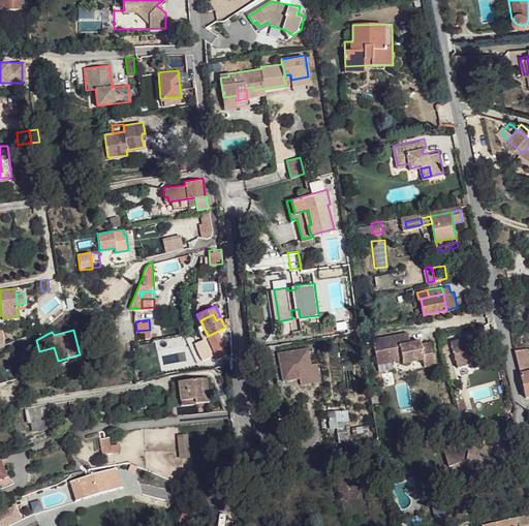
[(218,331),(208,336),(212,346),(217,358),(226,352),(222,341),(223,341),(218,331)]
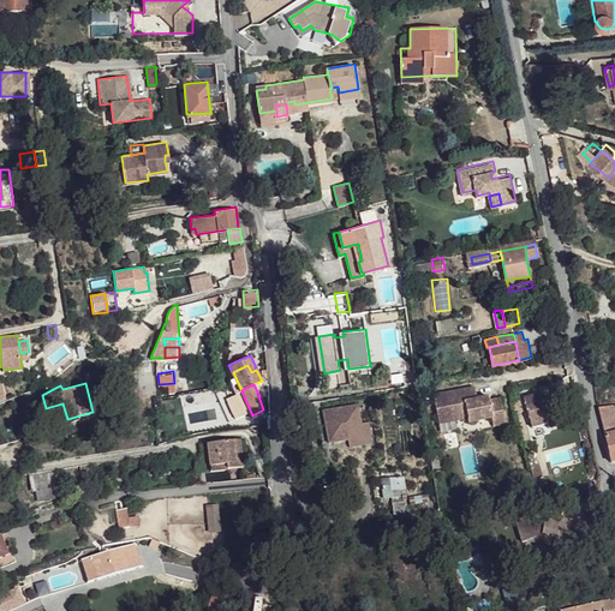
[(473,384),(433,393),(435,406),(452,402),(454,418),(467,415),(469,420),(491,415),(493,424),(505,421),(500,396),(489,399),(488,395),(476,397),(473,384)]
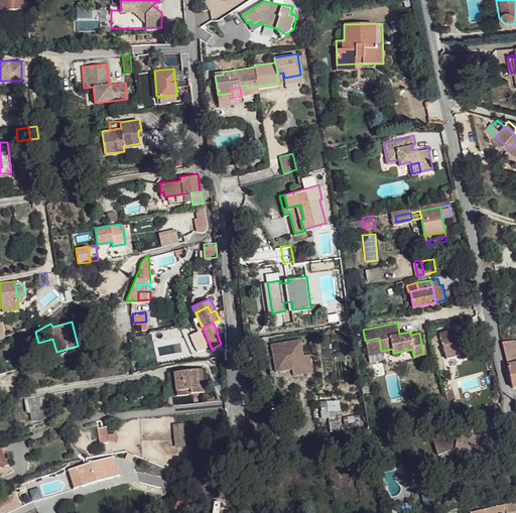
[(428,329),(432,345),(438,344),(434,327),(430,328),(428,329)]
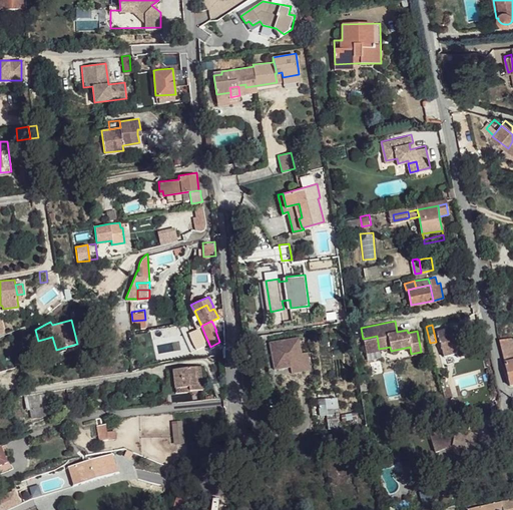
[(201,326),(194,329),(199,339),(205,336),(201,326)]
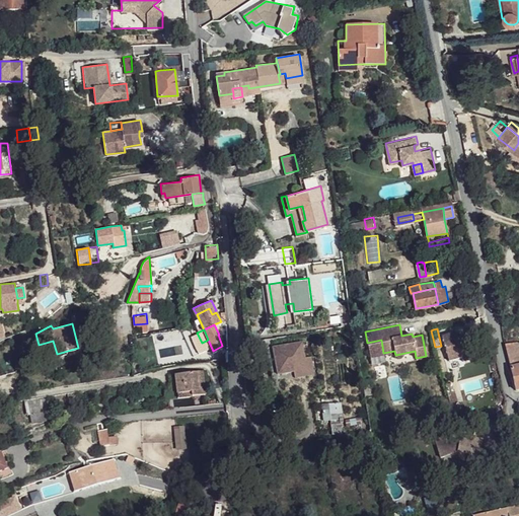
[(442,335),(449,359),(462,356),(463,360),(473,357),(466,330),(456,334),(455,330),(442,335)]
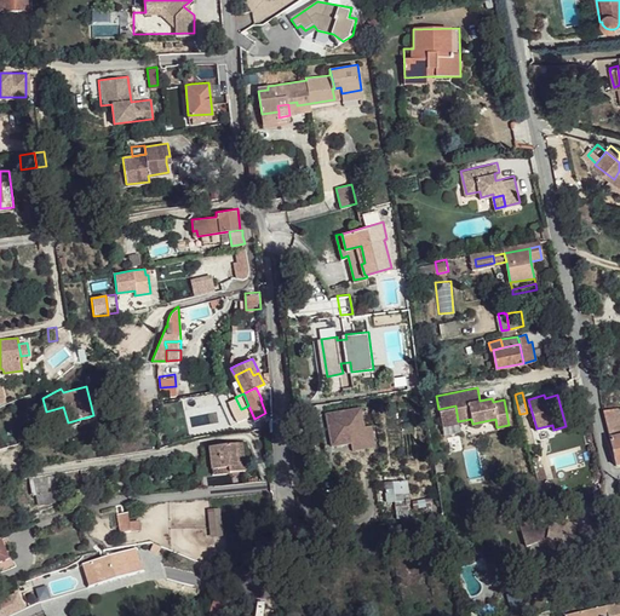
[(361,406),(325,412),(332,445),(351,441),(367,438),(365,425),(361,406)]
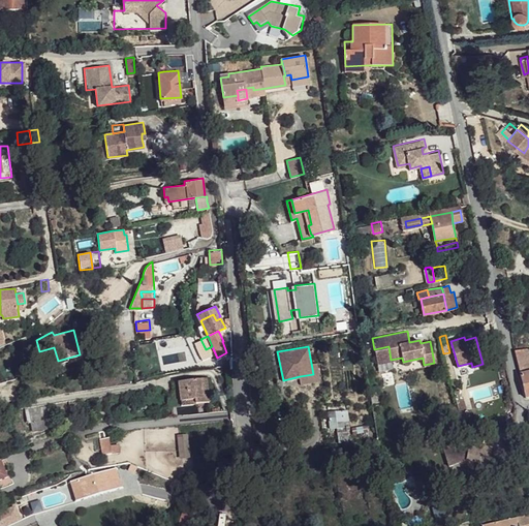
[(389,346),(374,349),(377,363),(391,360),(389,346)]
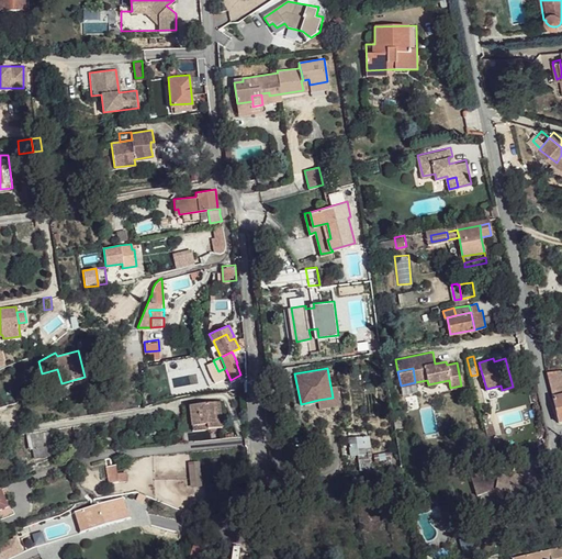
[(549,382),(553,395),(561,393),(561,373),(561,369),(547,371),(549,382)]
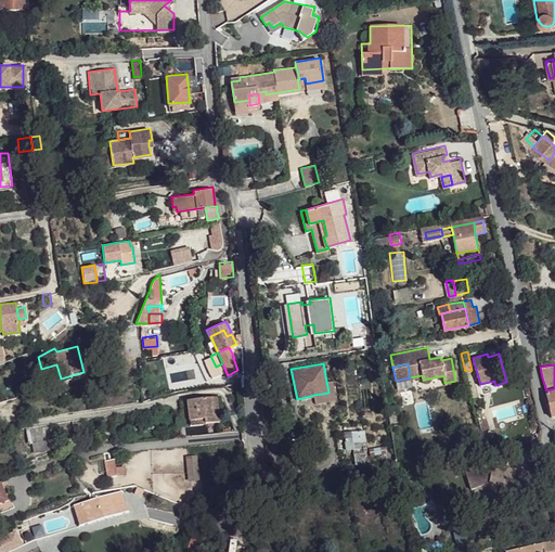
[(328,393),(314,395),(315,402),(336,398),(333,380),(326,381),(328,393)]
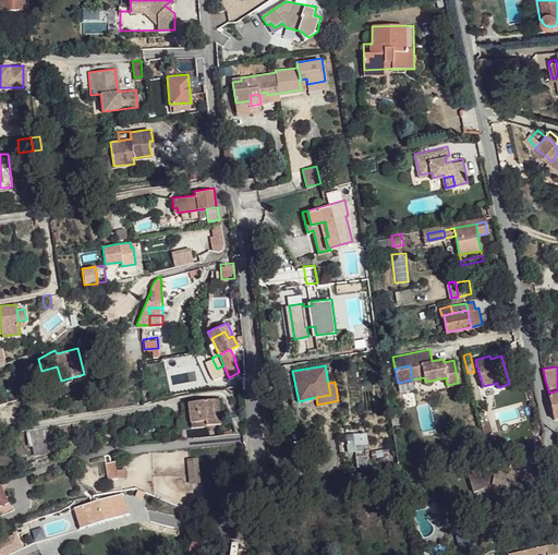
[(186,401),(190,423),(191,422),(205,420),(206,424),(209,424),(216,423),(213,398),(186,401)]
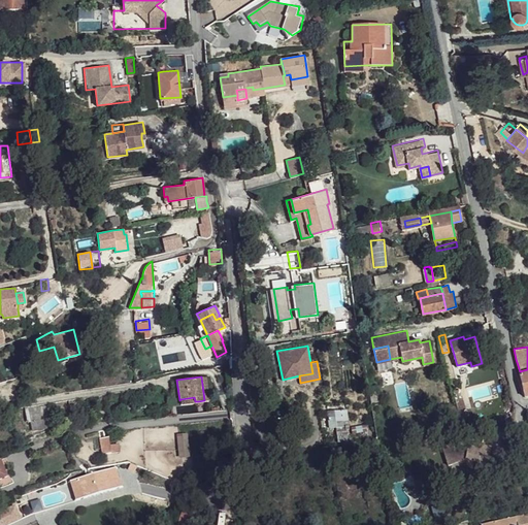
[(369,388),(373,413),(382,411),(377,387),(369,388)]
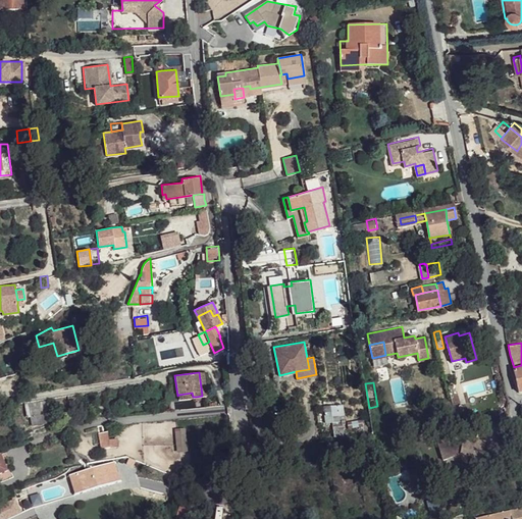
[(450,394),(453,405),(459,403),(461,403),(458,392),(450,394)]
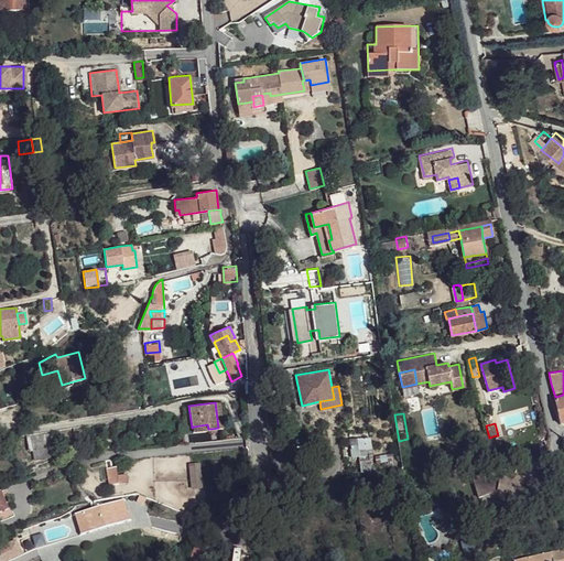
[(207,424),(193,427),(194,430),(184,432),(185,442),(190,441),(188,432),(208,429),(207,424)]
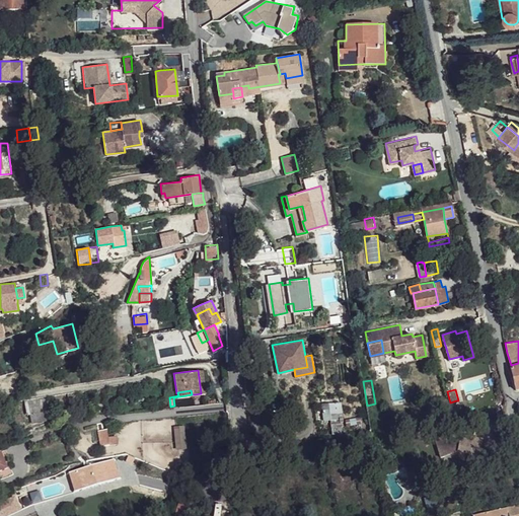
[(48,396),(25,400),(27,414),(30,413),(45,411),(51,410),(49,399),(48,399),(48,396)]
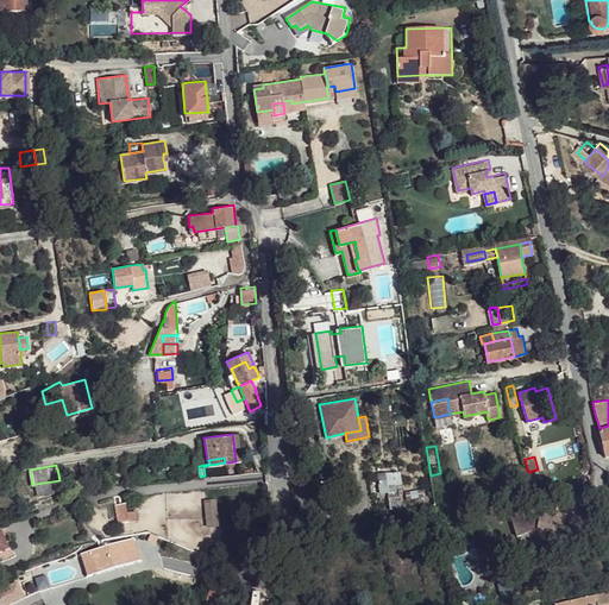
[(501,472),(503,479),(527,473),(525,466),(501,472)]
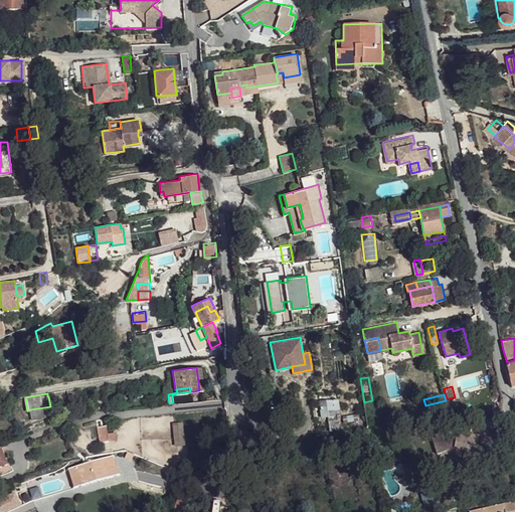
[(341,417),(338,398),(320,400),(321,416),(328,415),(328,418),(341,417)]
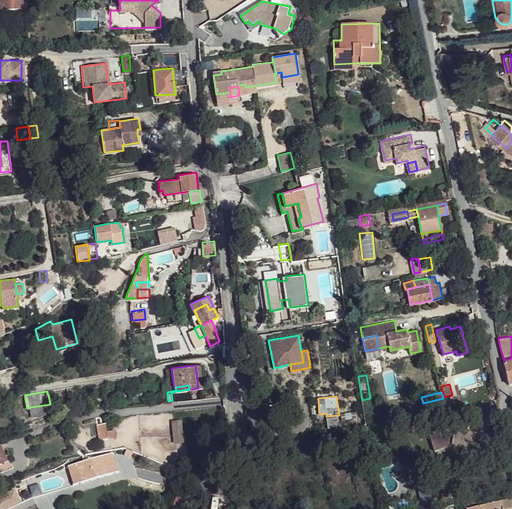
[(44,405),(30,407),(31,415),(46,413),(44,405)]
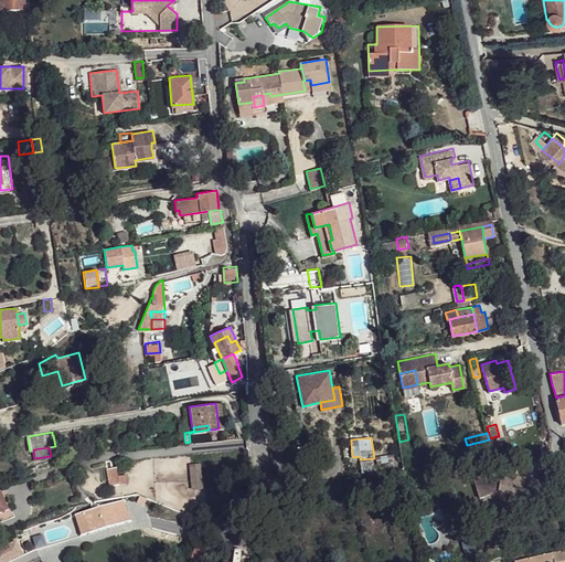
[(392,452),(375,455),(377,463),(393,459),(392,452)]
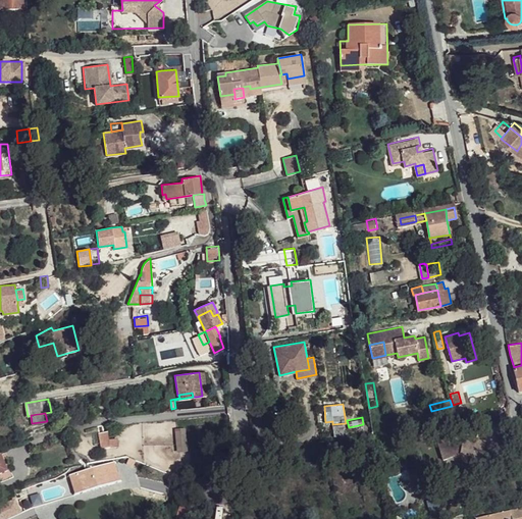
[(176,449),(188,449),(186,426),(174,426),(176,449)]
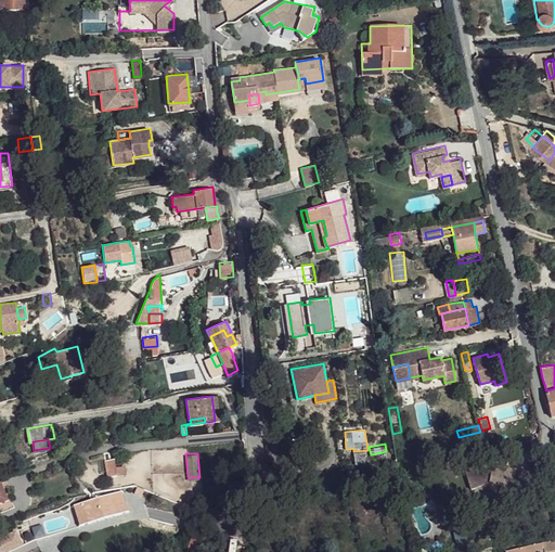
[(115,457),(111,458),(113,466),(106,467),(108,475),(118,474),(115,457)]
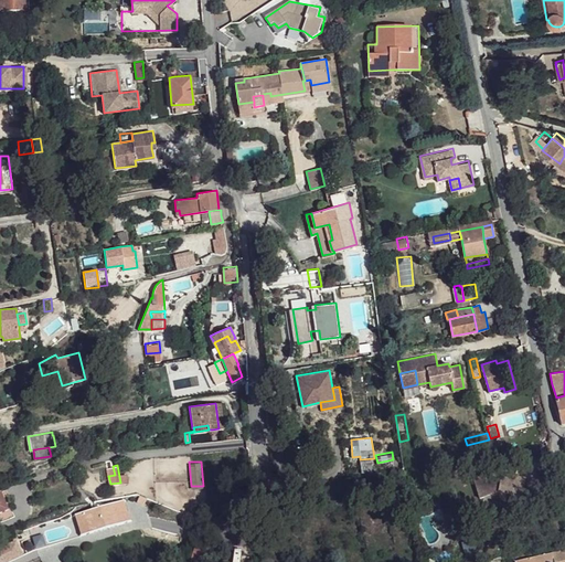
[(498,468),(473,476),(480,497),(484,495),(497,490),(510,492),(509,500),(520,502),(525,477),(514,475),(513,479),(500,476),(499,472),(498,468)]
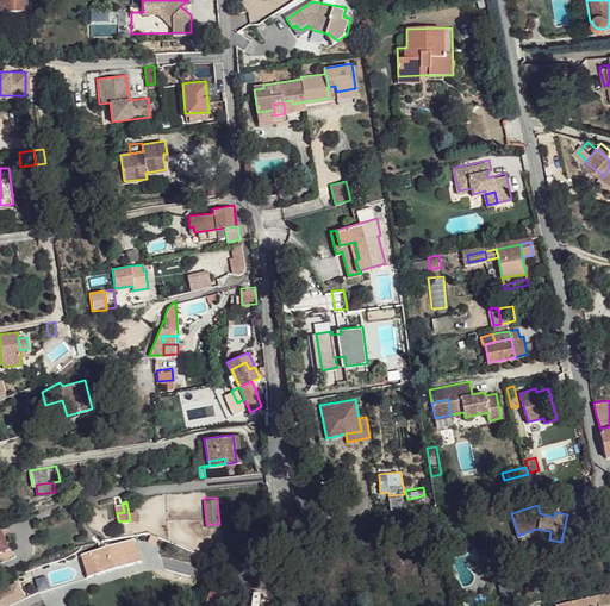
[(536,529),(523,533),(549,539),(551,531),(536,529)]
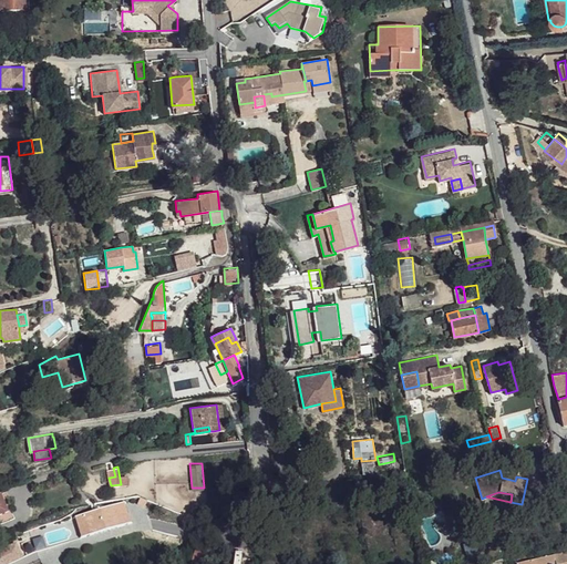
[(115,502),(122,523),(131,521),(124,500),(115,502)]
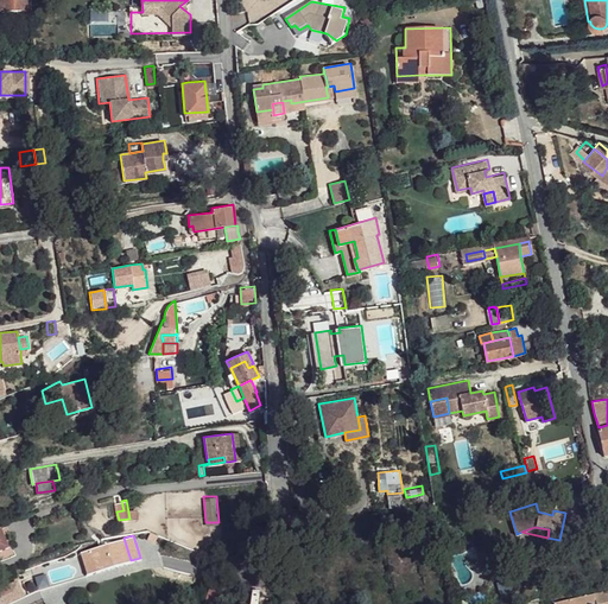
[(124,538),(90,548),(96,570),(131,560),(124,538)]
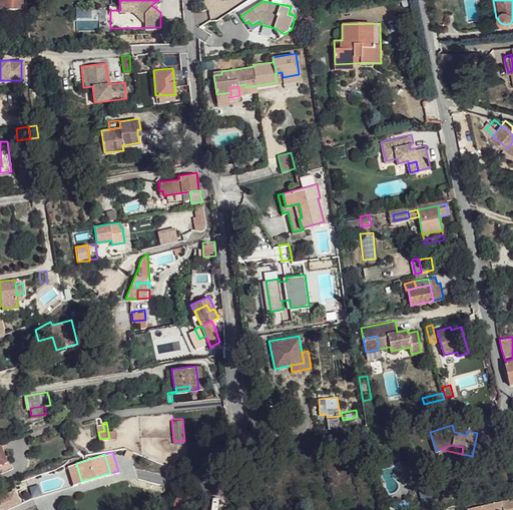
[(81,481),(76,463),(68,465),(73,484),(81,481)]
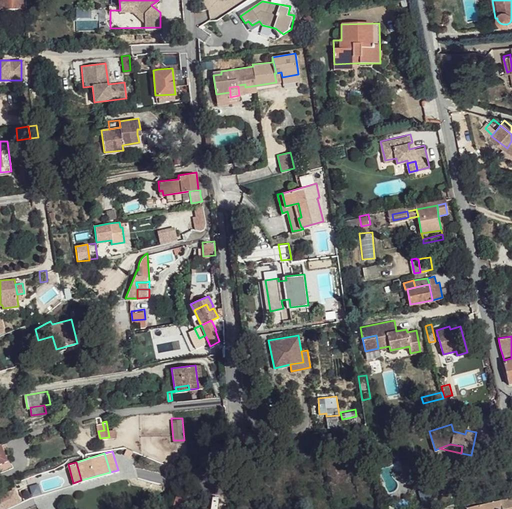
[(14,487),(0,493),(0,508),(20,500),(14,487)]
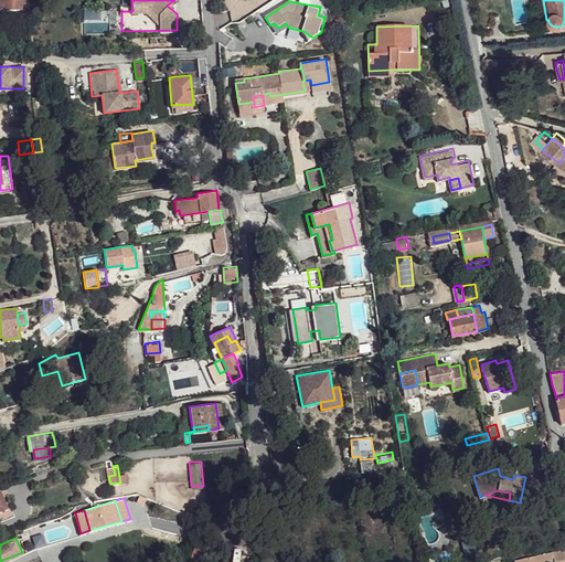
[(475,538),(458,541),(460,552),(477,549),(475,538)]
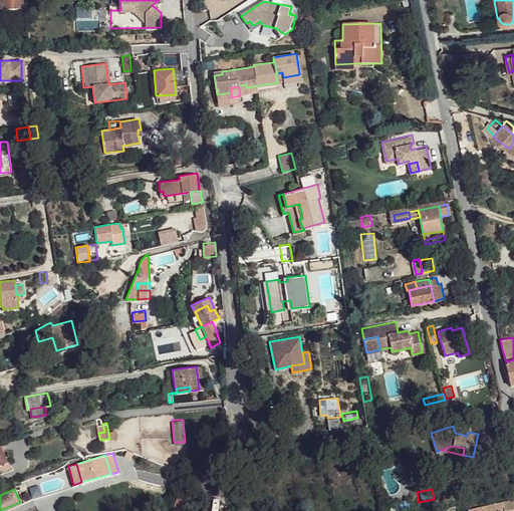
[(513,510),(513,498),(469,508),(469,510),(513,510)]
